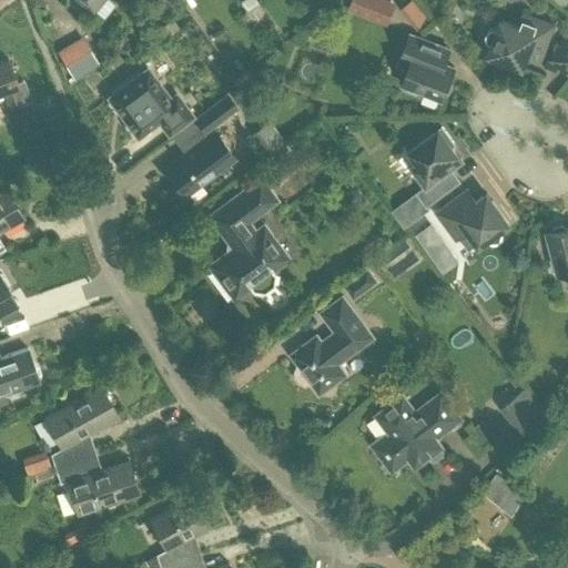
[(78,0),(93,11),(102,0),(78,0)]
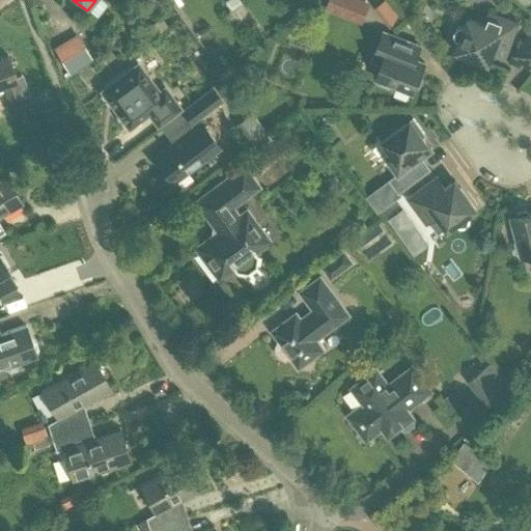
[(226,0),(224,2),(229,8),(231,10),(240,4),(241,3),(239,0),(226,0)]
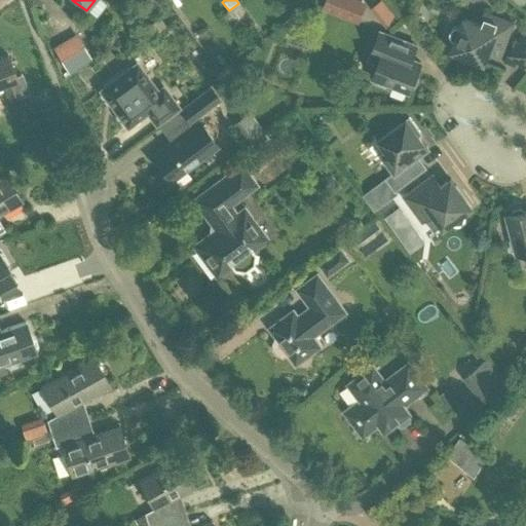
[(359,24),(367,2),(361,0),(325,0),(322,9),(359,24)]
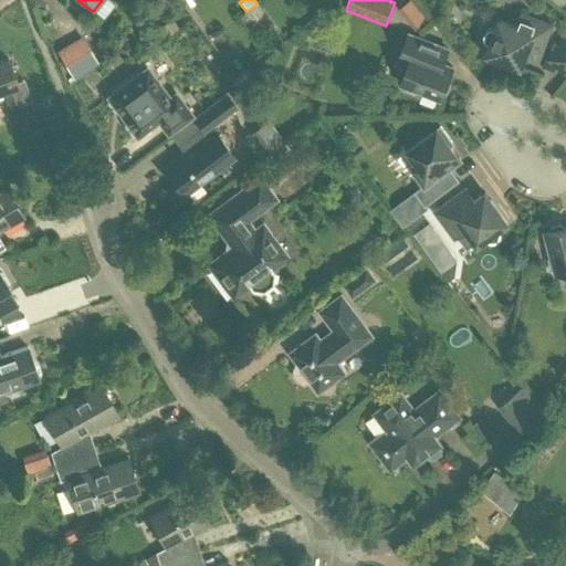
[(538,60),(553,24),(521,12),(516,25),(500,19),(495,29),(494,28),(493,28),(492,28),(490,28),(488,29),(485,30),(484,32),(484,34),(483,37),(484,38),(484,39),(484,40),(485,41),(488,43),(489,44),(490,44),(486,53),(521,66),(525,55),(538,60)]
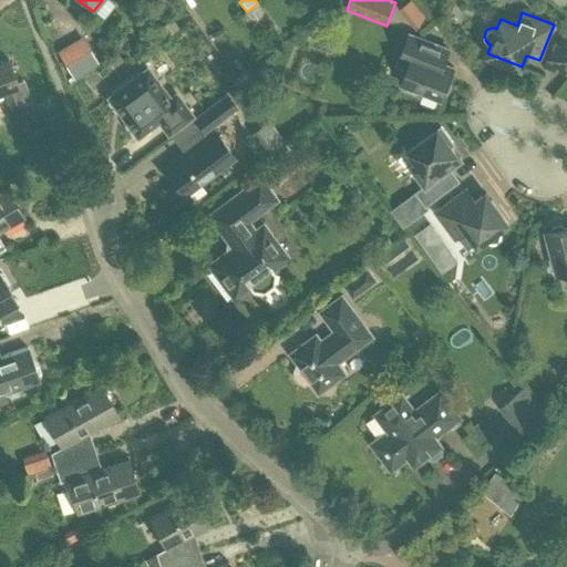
[(566,31),(546,59),(566,75),(566,31)]
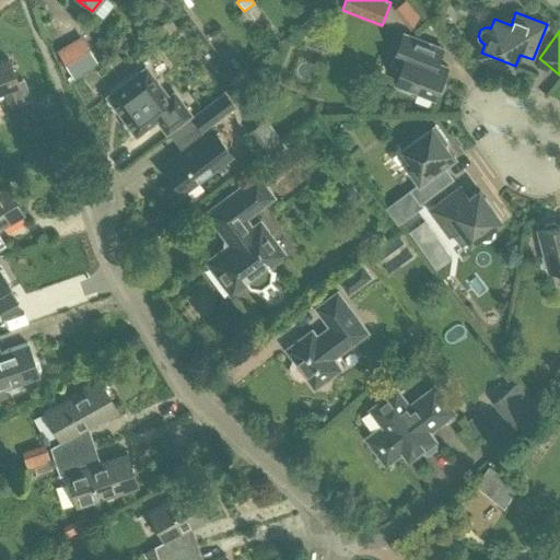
[(440,100),(447,78),(444,77),(448,67),(433,61),(440,47),(405,33),(393,63),(403,67),(397,82),(401,84),(403,89),(410,92),(416,90),(440,100)]
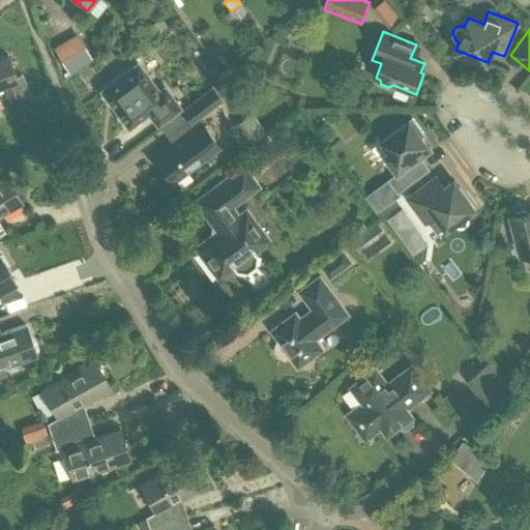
[(69,76),(82,66),(92,59),(77,33),(53,48),(69,76)]
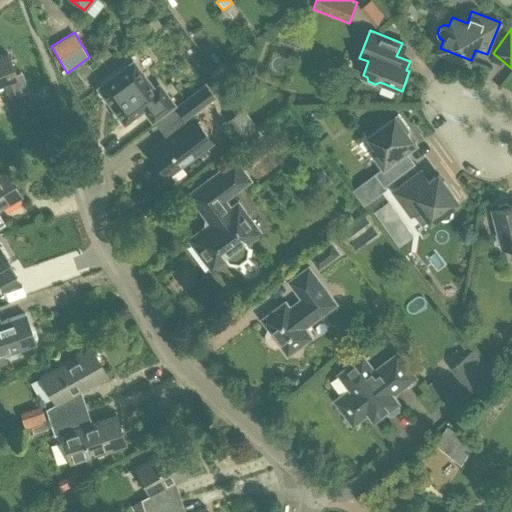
[(15,73),(7,53),(0,56),(0,82),(1,82),(8,99),(9,99),(14,111),(31,105),(26,92),(29,91),(21,71),(15,73)]
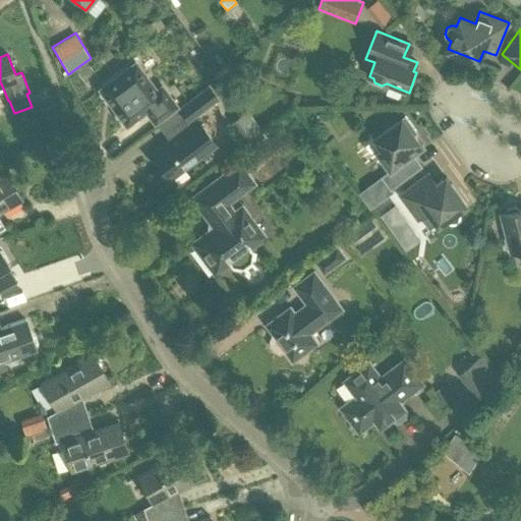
[(134,64),(99,91),(125,127),(145,113),(154,125),(177,109),(166,95),(160,99),(134,64)]
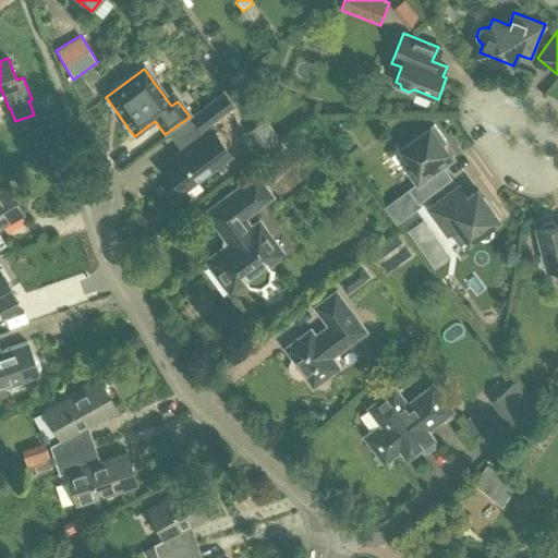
[(226,92),(227,93),(237,105),(246,98),(235,84),(226,92)]
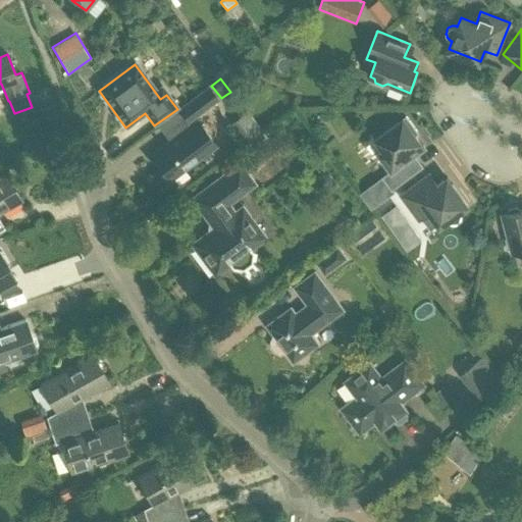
[(177,109),(178,110),(188,123),(219,100),(208,86),(177,109)]
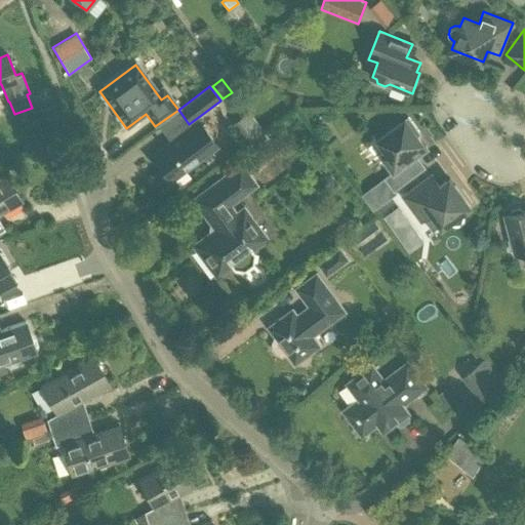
[(54,136),(68,130),(56,103),(43,108),(54,136)]
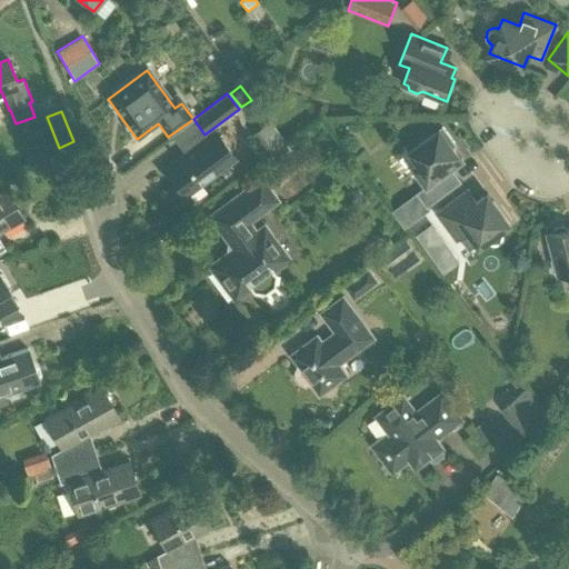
[(426,187),(392,211),(405,228),(430,209),(427,206),(460,181),(451,169),(463,160),(453,147),(457,145),(442,126),(409,150),(418,162),(412,167),(426,187)]
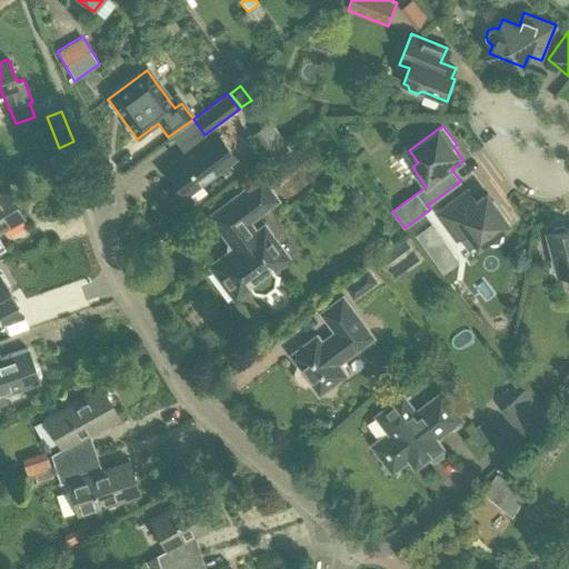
[(185,196),(235,158),(216,131),(165,169),(185,196)]
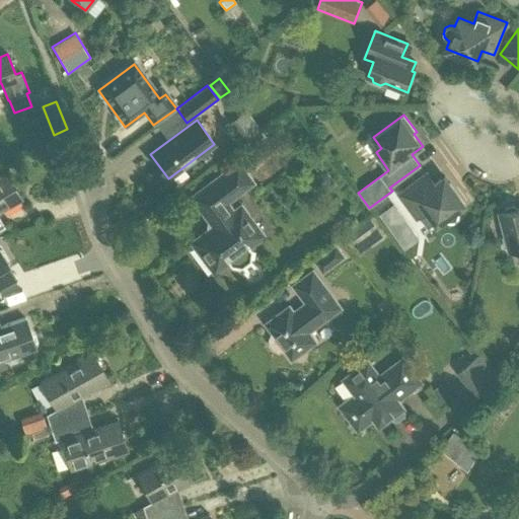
[(251,150),(265,140),(260,133),(246,143),(251,150)]
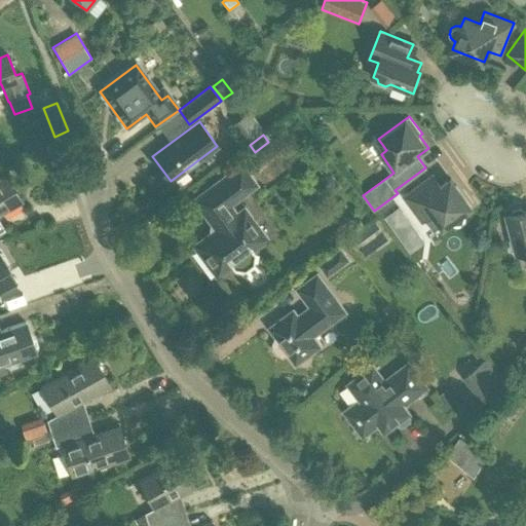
[(261,176),(285,164),(275,146),(252,157),(261,176)]
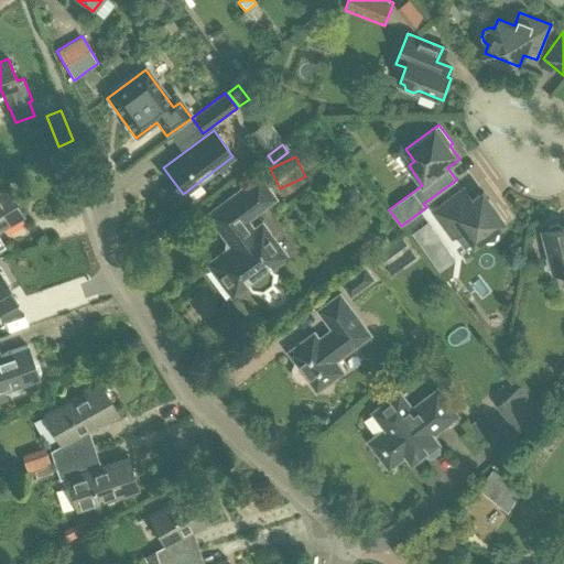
[(275,198),(258,176),(248,184),(246,182),(245,181),(239,185),(239,187),(241,188),(207,215),(226,241),(225,250),(207,263),(231,296),(248,285),(250,289),(261,290),(271,283),(273,271),(271,268),(286,257),(261,223),(253,229),(247,220),(275,198)]
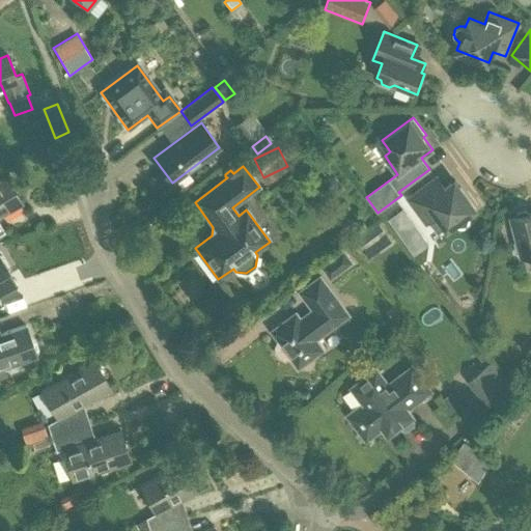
[(0,234),(4,232),(0,224),(0,218),(25,204),(8,175),(0,179),(0,234)]
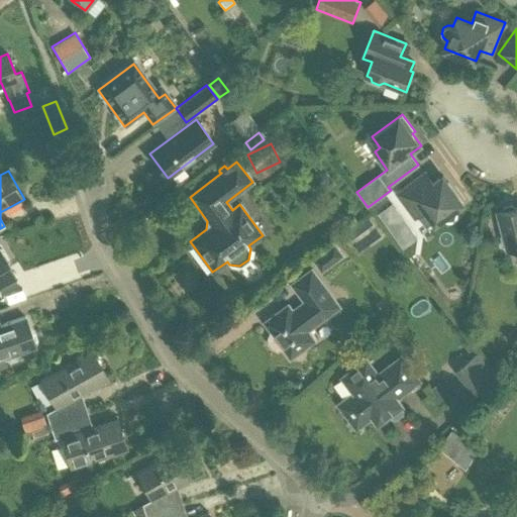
[(456,209),(456,208),(462,203),(443,176),(434,183),(426,172),(397,193),(415,217),(426,209),(436,222),(443,217),(443,218),(444,219),(446,220),(448,221),(450,221),(451,220),(453,220),(454,219),(455,218),(456,217),(457,215),(457,214),(457,213),(457,211),(457,210),(456,209)]
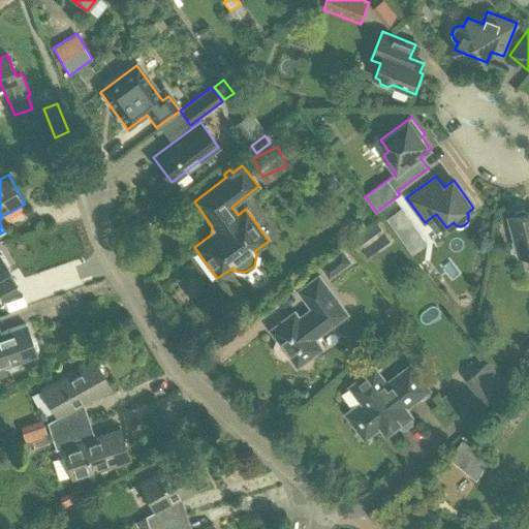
[(426,244),(401,209),(386,219),(412,253),(426,244)]
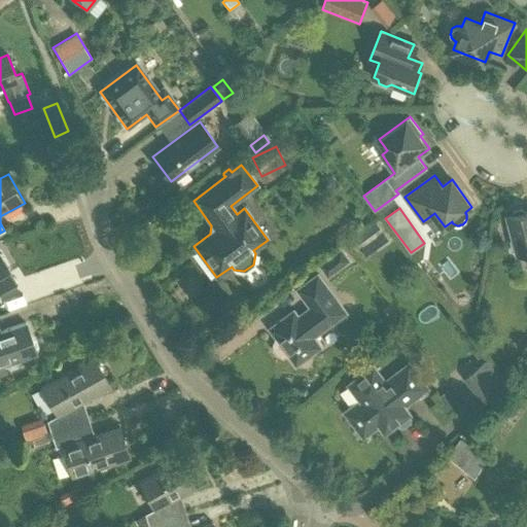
[(511,215),(507,216),(512,234),(508,235),(514,255),(526,251),(526,211),(525,212),(520,209),(514,211),(511,215)]
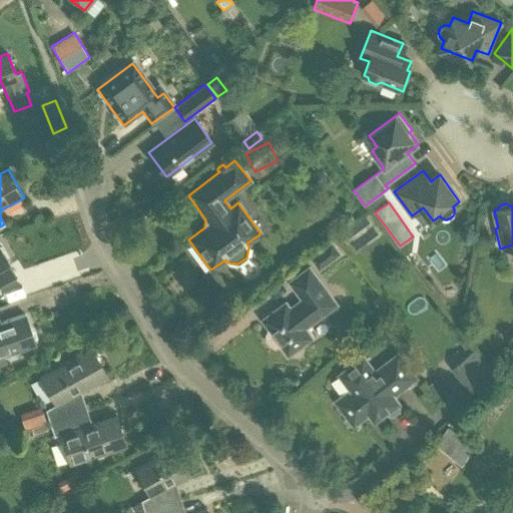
[(319,272),(343,253),(333,239),(310,258),(319,272)]
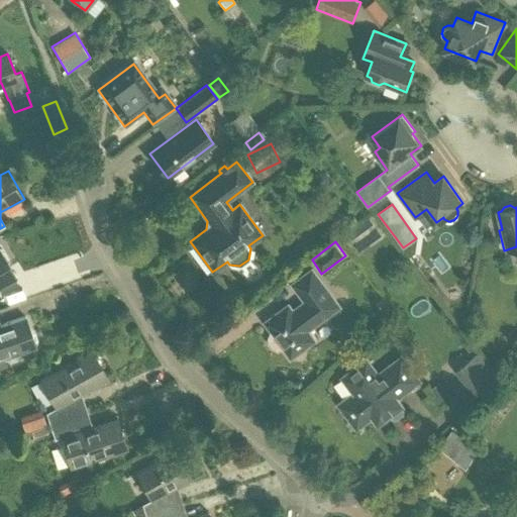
[(0,250),(0,249),(0,287),(16,278),(0,250)]
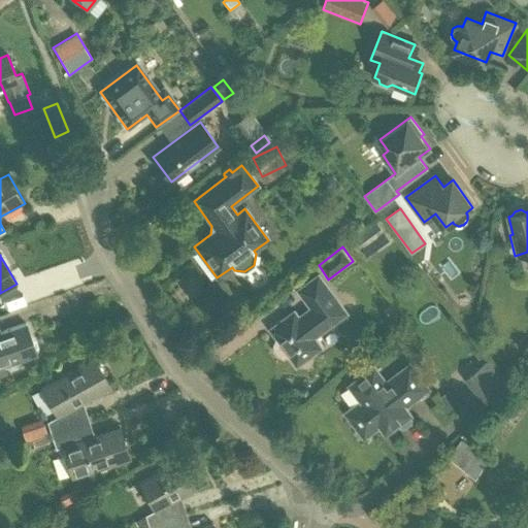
[(286,318),(270,329),(277,339),(275,344),(275,350),(278,354),(284,356),(289,355),(290,355),(297,365),(321,347),(314,337),(347,312),(319,274),(298,290),(311,307),(290,324),(286,318)]
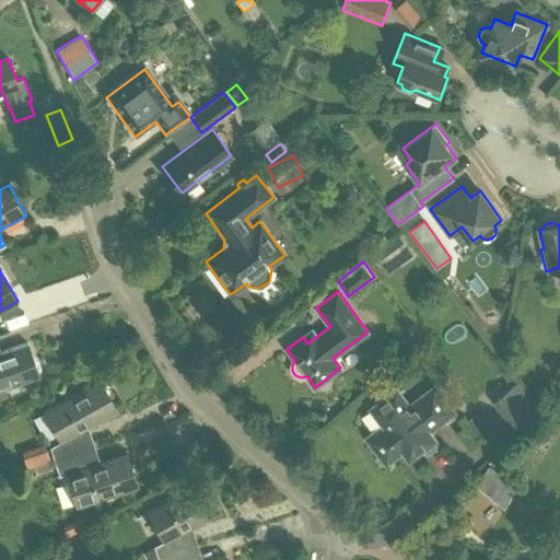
[(0,398),(8,396),(6,389),(41,376),(28,343),(0,352),(0,398)]
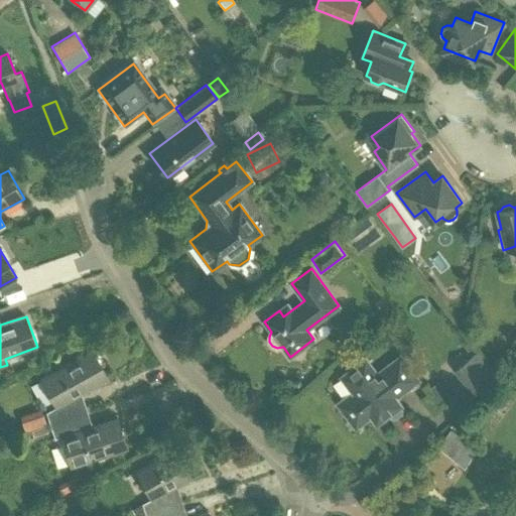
[(94,350),(40,379),(55,406),(45,412),(49,424),(75,416),(70,400),(81,394),(109,378),(94,350)]
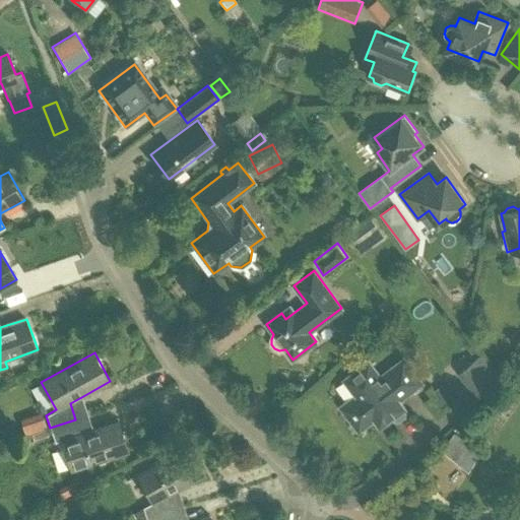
[(476,399),(501,381),(480,354),(457,373),(476,399)]
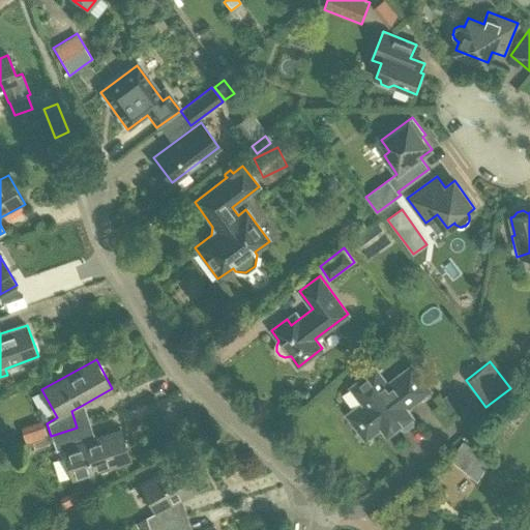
[(387,435),(400,425),(402,429),(407,430),(413,424),(414,420),(412,417),(412,416),(407,408),(431,390),(411,365),(387,383),(376,367),(350,386),(362,403),(347,414),(365,439),(381,428),(387,435)]
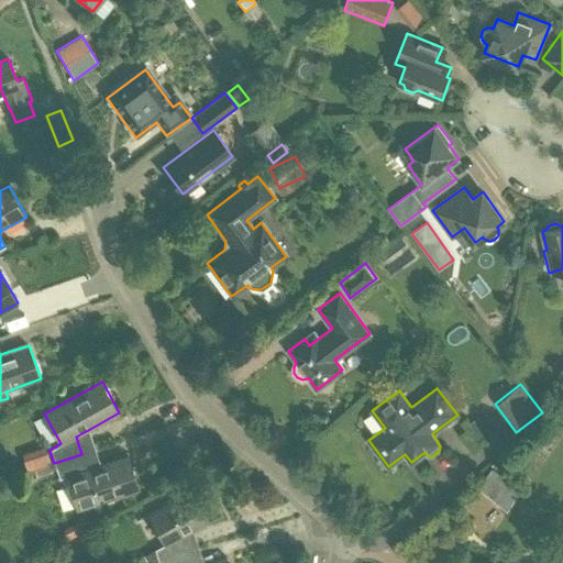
[(59,478),(65,477),(76,510),(140,489),(129,455),(100,464),(86,468),(81,454),(54,463),(59,478)]
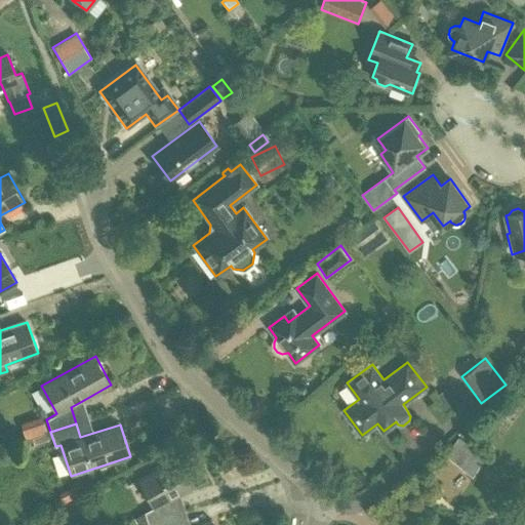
[(465,470),(479,452),(458,437),(445,453),(465,470)]
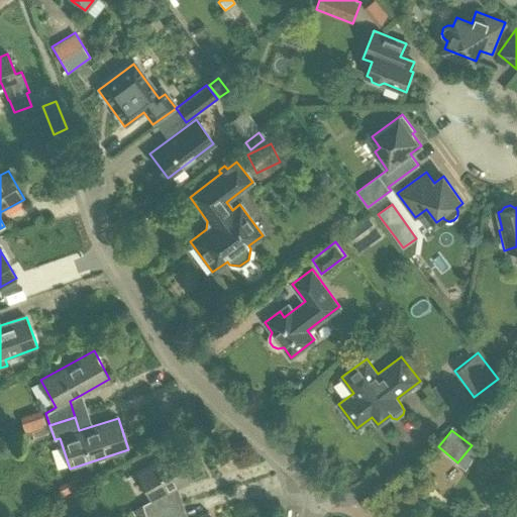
[(166,494),(177,488),(205,474),(190,444),(136,473),(150,500),(141,505),(145,516),(171,509),(166,494)]
